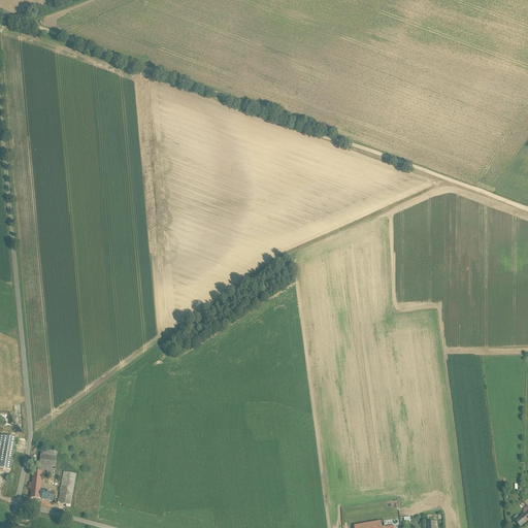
[(0,467),(10,470),(15,438),(0,435),(0,467)]
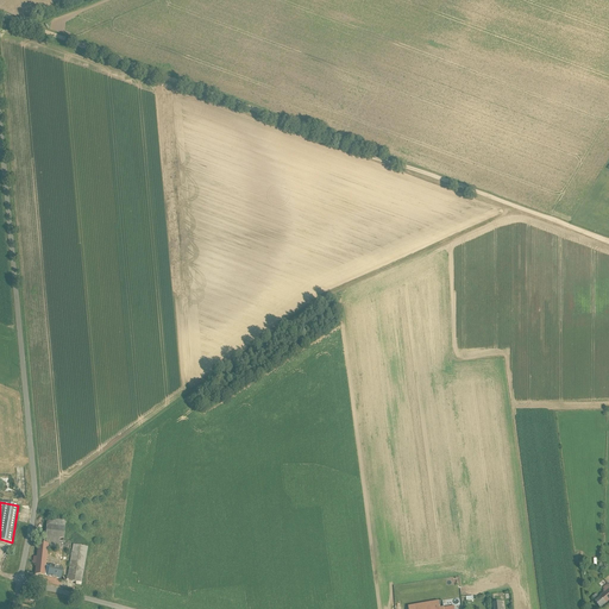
[(63,541),(66,521),(46,520),(44,538),(38,537),(38,546),(35,546),(32,564),(37,565),(35,575),(48,577),(49,566),(46,565),(48,547),(69,550),(70,542),(63,541)]
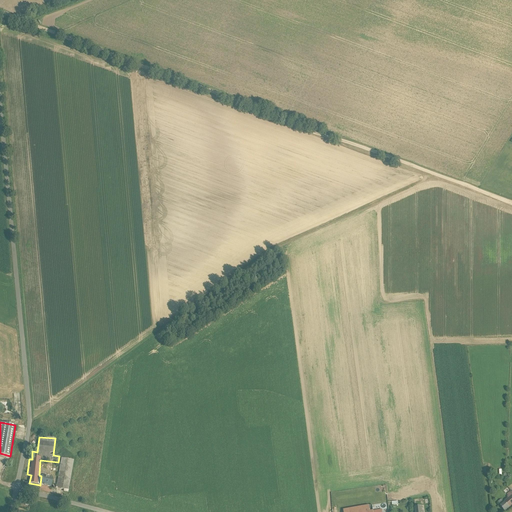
[(67,493),(73,460),(61,458),(56,488),(55,488),(55,491),(59,491),(60,489),(63,490),(63,492),(67,493)]
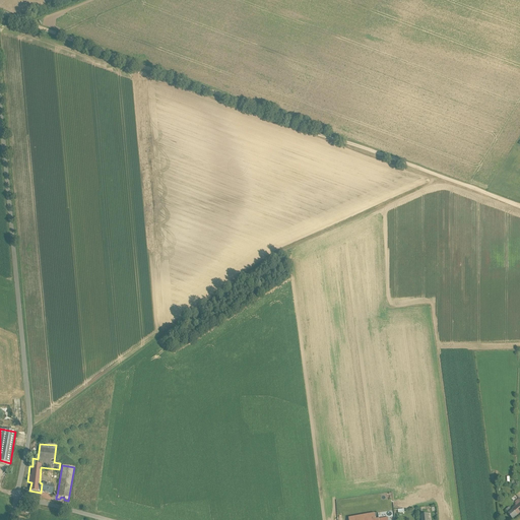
[(41,493),(51,495),(52,495),(53,485),(43,482),(41,493)]
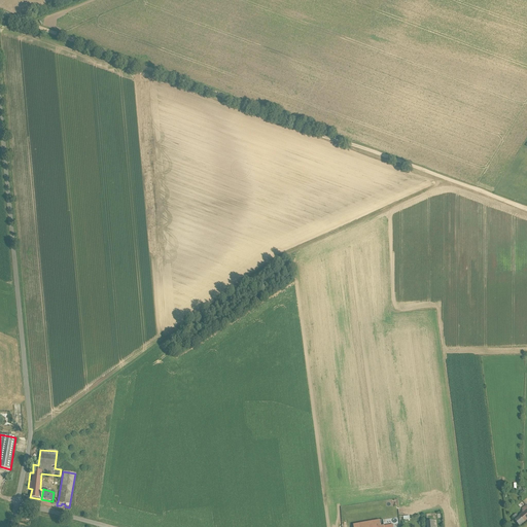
[(520,526),(526,520),(526,505),(522,510),(523,511),(522,512),(523,514),(515,520),(520,526)]
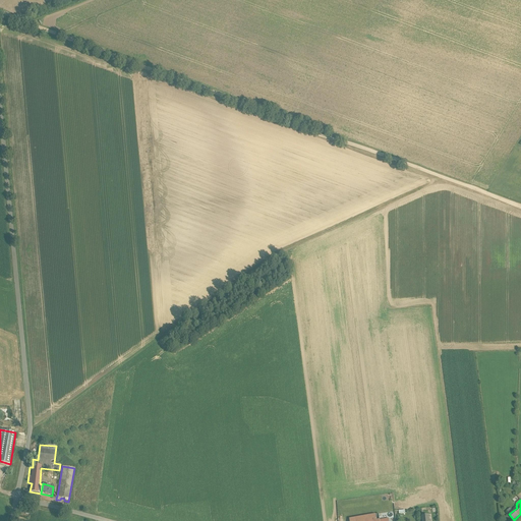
[(7,520),(11,511),(6,509),(2,520),(7,520)]
